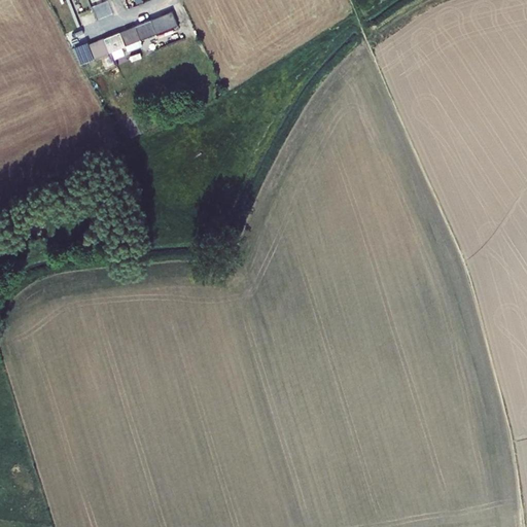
[(150,20),(156,34),(177,26),(172,11),(150,20)]
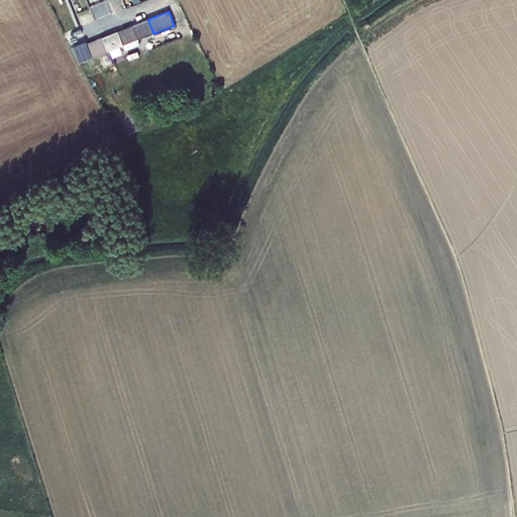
[(132,24),(138,39),(153,33),(147,19),(132,24)]
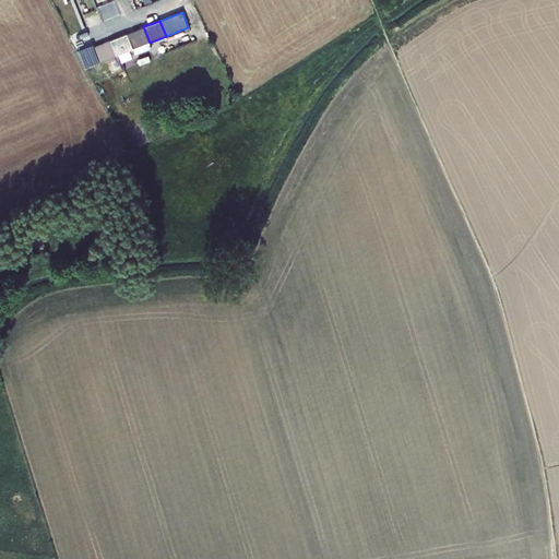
[(127,33),(133,48),(150,43),(143,26),(127,33)]
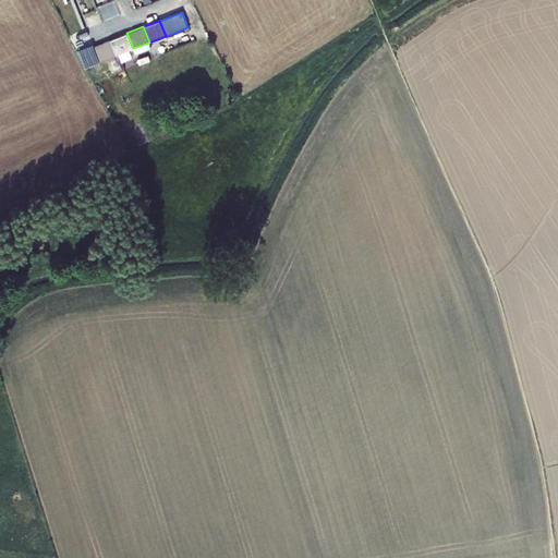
[(110,39),(117,56),(119,55),(129,50),(133,48),(126,33),(110,39)]
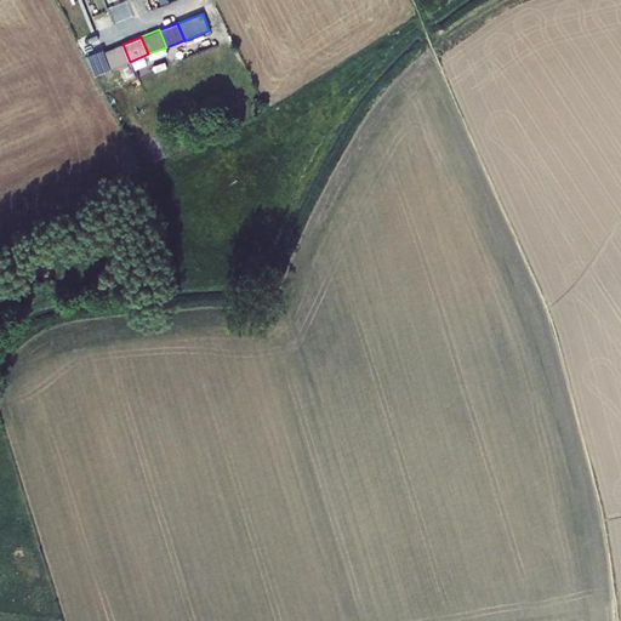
[(104,52),(112,68),(130,62),(123,44),(104,51),(104,52)]
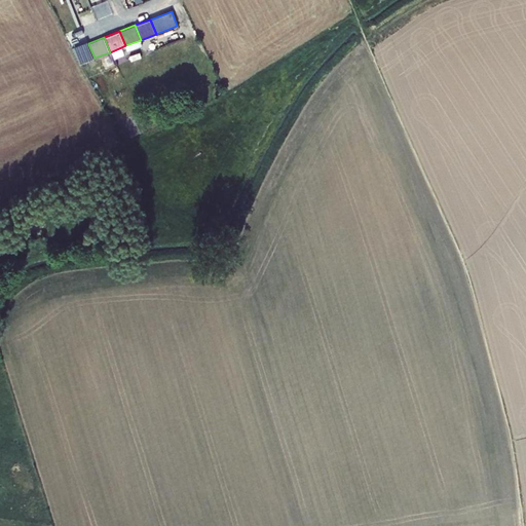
[(141,40),(125,45),(127,50),(143,44),(141,40)]
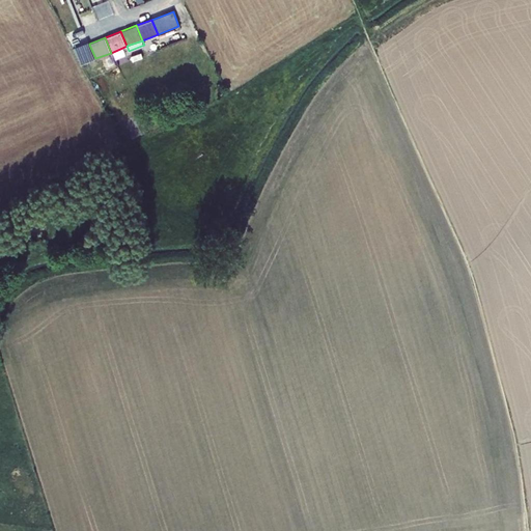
[(75,52),(82,63),(95,58),(89,45),(75,52)]
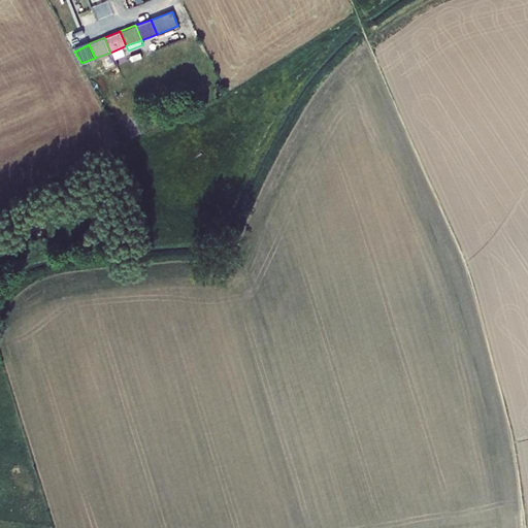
[(122,47),(112,52),(114,58),(125,54),(122,47)]
